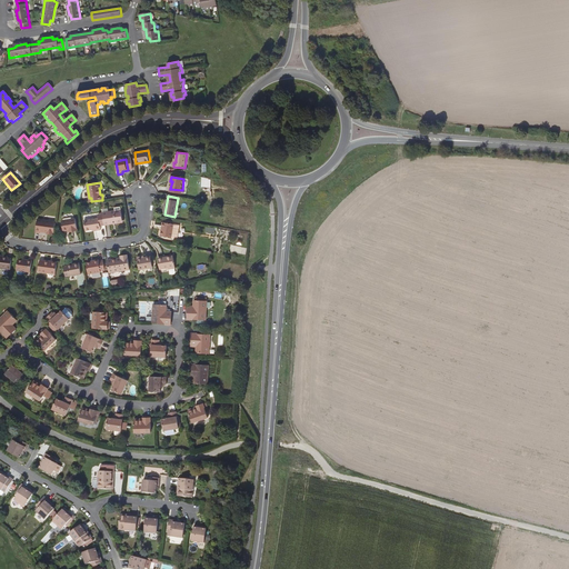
[(101,203),(101,223),(112,223),(112,220),(125,220),(121,205),(101,203)]
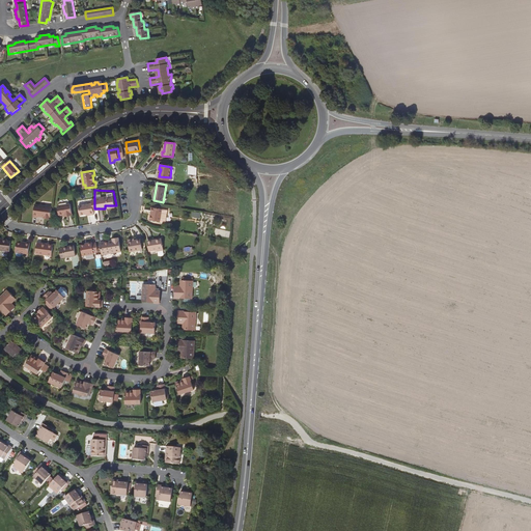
[(78,211),(93,211),(93,198),(78,198),(78,211)]
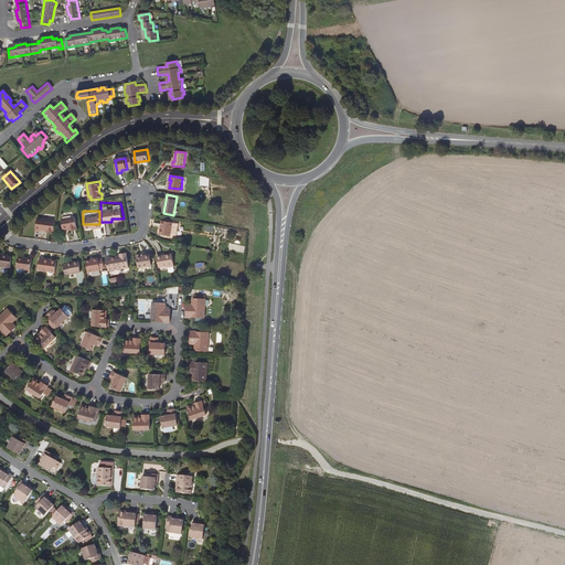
[(54,231),(55,220),(38,216),(35,230),(40,230),(40,228),(54,231)]
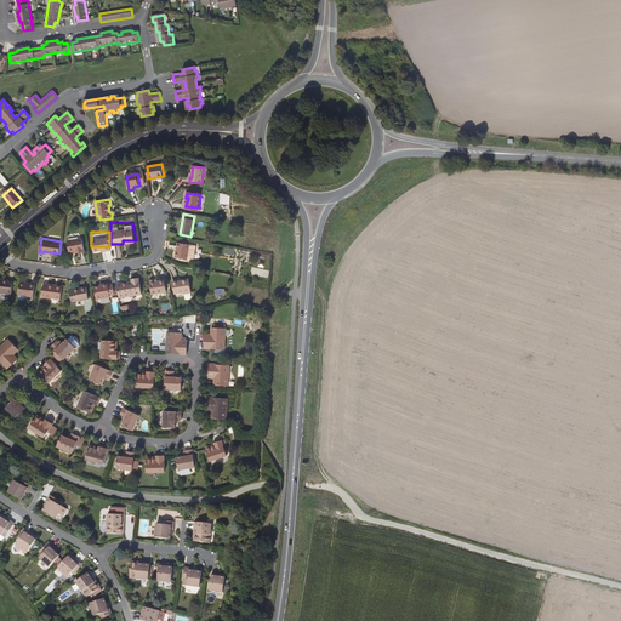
[(69,251),(79,250),(81,249),(81,251),(85,251),(83,238),(68,240),(69,251)]
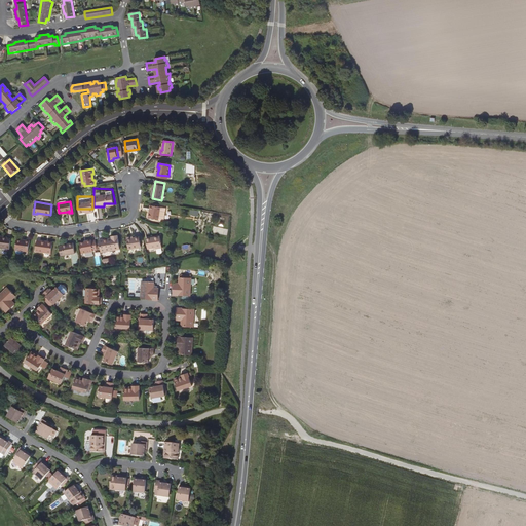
[(149,218),(158,220),(164,221),(166,209),(151,205),(150,213),(149,213),(149,218)]
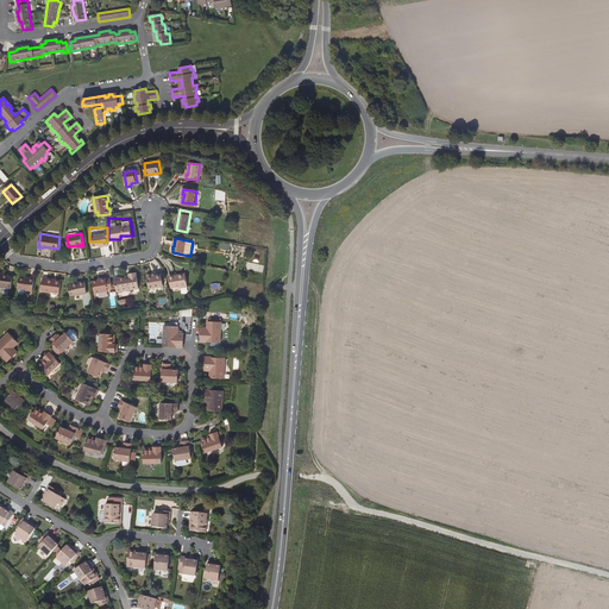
[(0,286),(11,288),(13,276),(8,275),(8,274),(2,272),(2,275),(0,274),(0,286)]
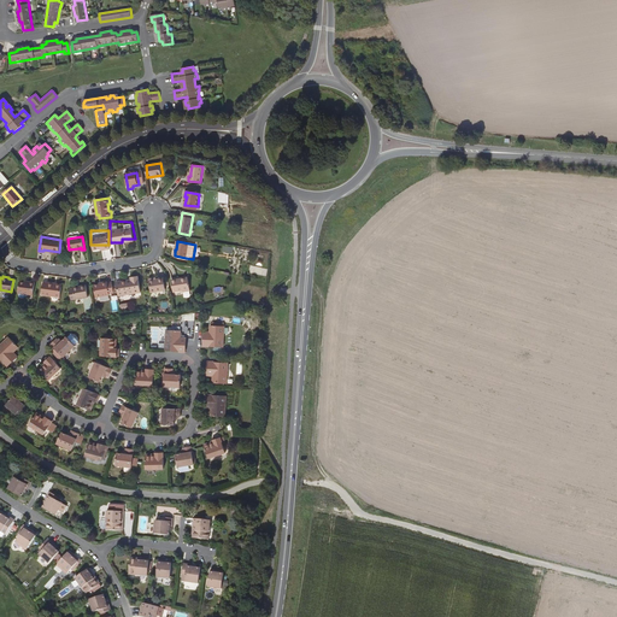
[(116,281),(118,295),(140,292),(137,276),(130,276),(130,278),(116,281)]
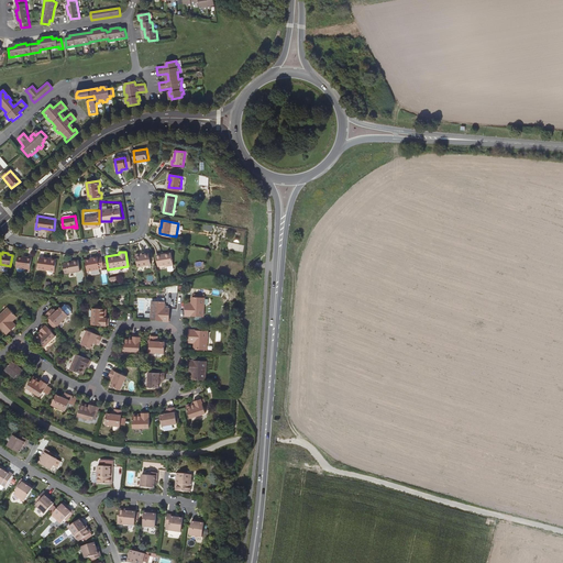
[(143,255),(135,256),(138,266),(151,264),(148,254),(143,255)]
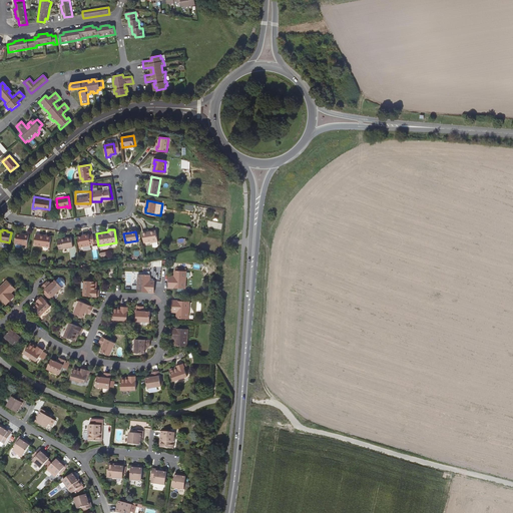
[(147,232),(142,233),(144,242),(151,241),(151,243),(157,242),(156,232),(154,231),(147,232)]
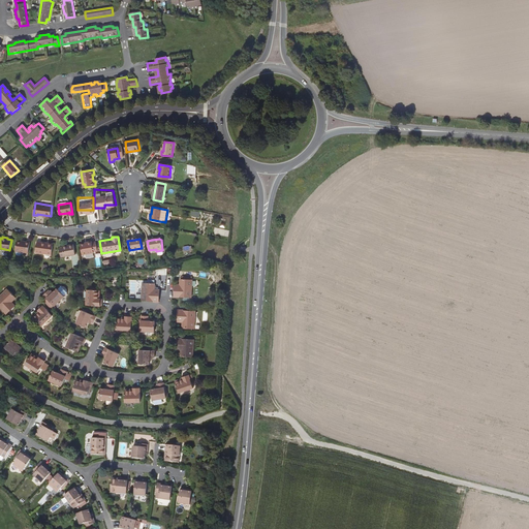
[(16,249),(29,251),(30,241),(26,240),(26,241),(17,240),(16,249)]
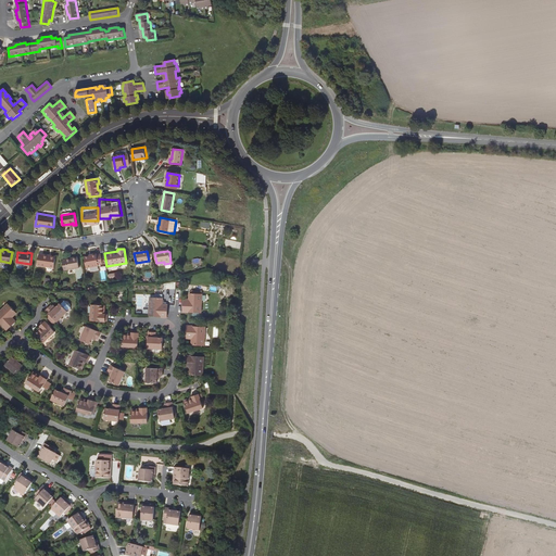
[(49,255),(49,254),(43,253),(43,254),(39,254),(37,264),(54,266),(55,256),(49,255)]
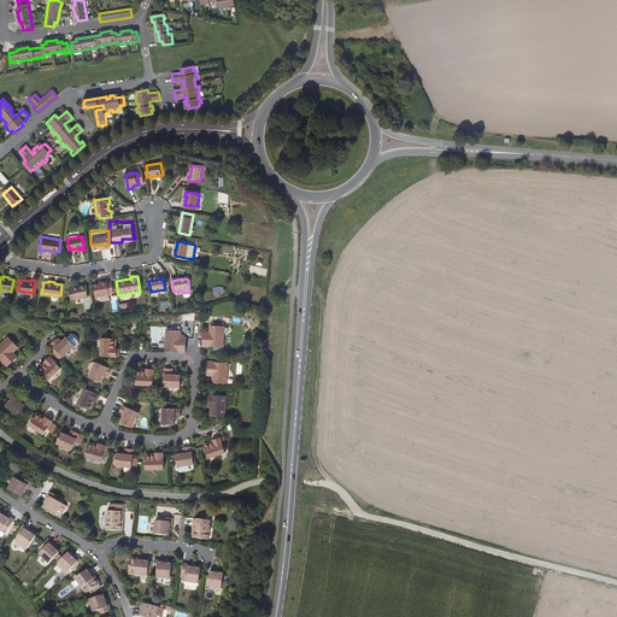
[(109,293),(113,292),(112,282),(107,282),(107,281),(103,282),(103,283),(94,285),(95,297),(109,294),(109,293)]
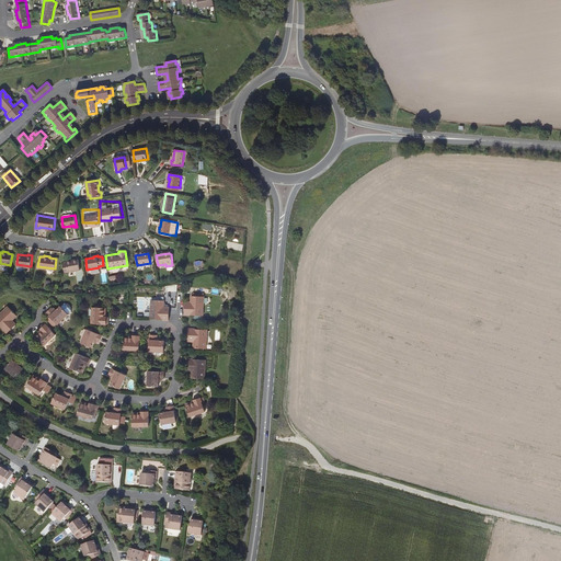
[(65,272),(80,268),(78,259),(67,260),(67,261),(63,262),(65,272)]
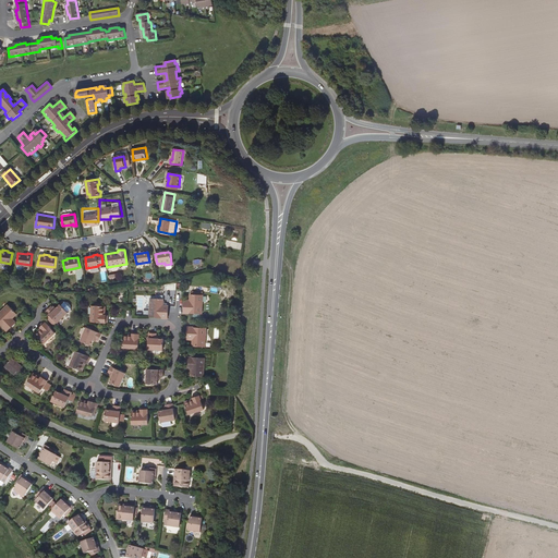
[(191,294),(190,300),(190,303),(184,303),(184,313),(202,314),(203,294),(191,294)]
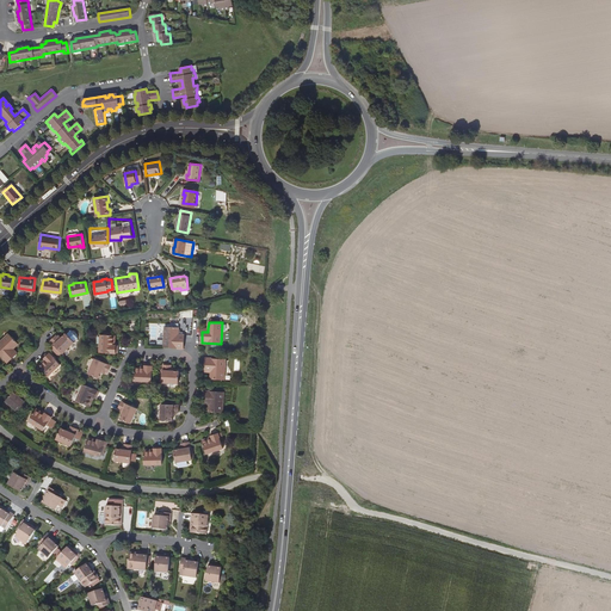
[(178,327),(165,326),(164,347),(183,349),(184,337),(178,337),(178,334),(178,327)]
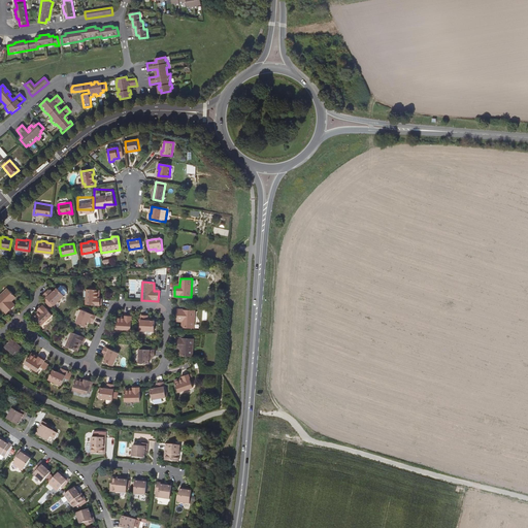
[(60,289),(59,290),(57,292),(55,291),(52,287),(43,294),(54,304),(65,294),(60,289)]
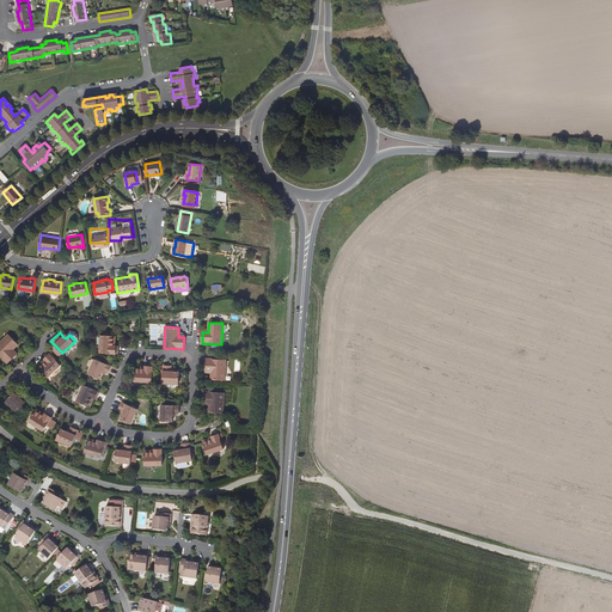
[(0,354),(7,362),(16,355),(12,350),(13,348),(19,343),(10,334),(0,342),(0,354)]
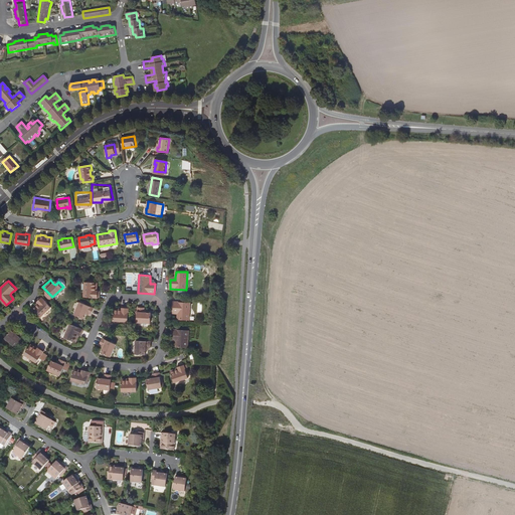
[(100,291),(97,291),(96,291),(96,283),(86,283),(84,297),(99,298),(100,291)]
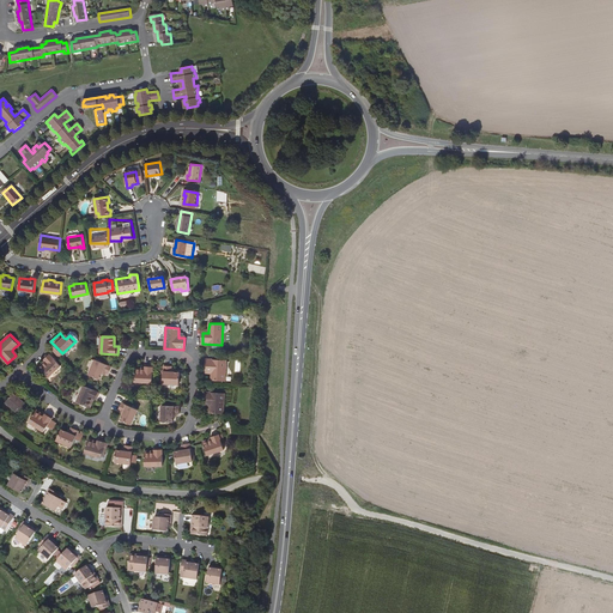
[(43,359),(44,360),(47,363),(40,369),(48,378),(61,365),(49,353),(43,359)]
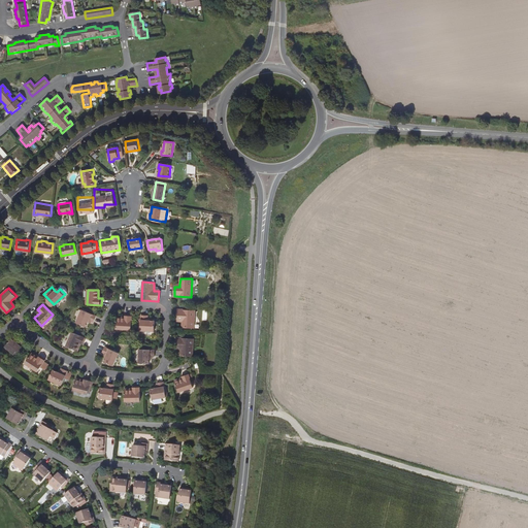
[(183,319),(183,321),(183,327),(194,328),(195,309),(178,308),(177,318),(183,319)]
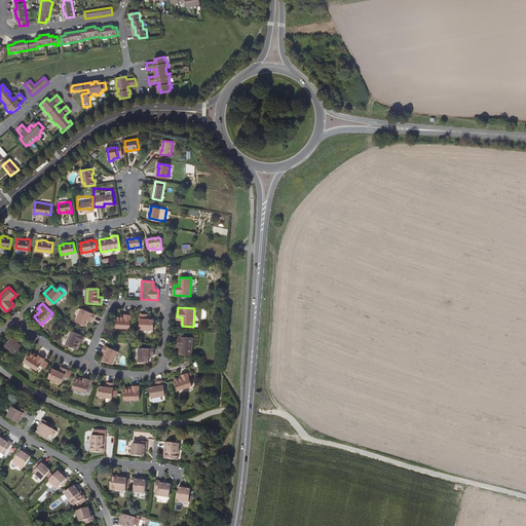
[(88,318),(91,321),(92,321),(96,314),(82,308),(76,322),(85,326),(87,321),(88,318)]
